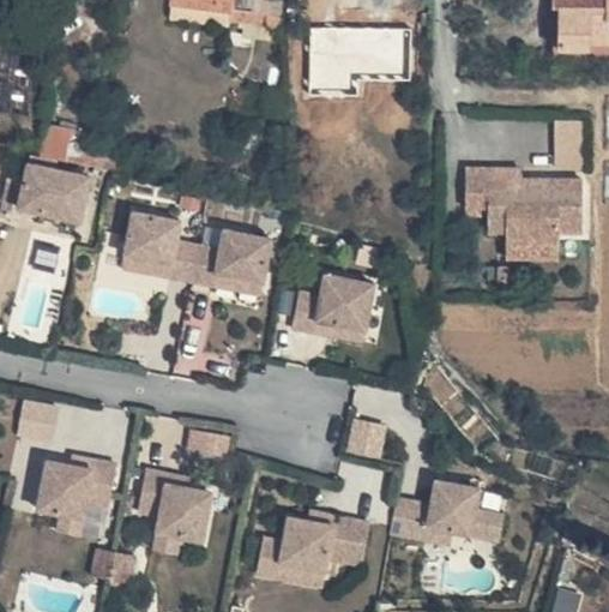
[(161,0),(162,5),(248,10),(248,0),(161,0)]
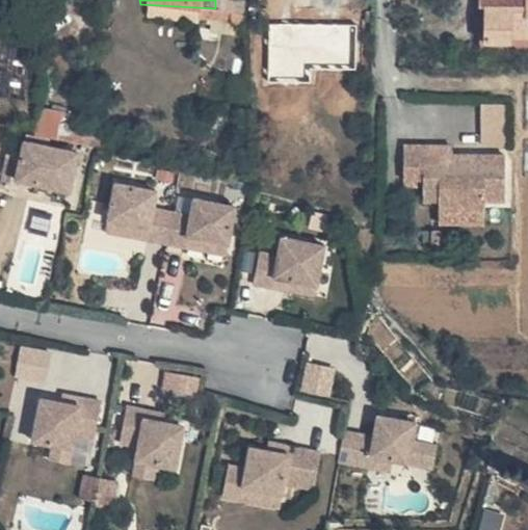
[(527,0),(469,0),(470,16),(479,16),(479,54),(503,55),(505,45),(527,45),(527,0)]
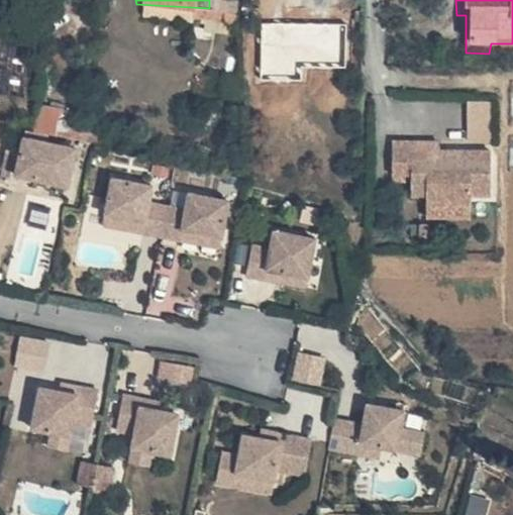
[(306,10),(307,33),(329,33),(328,9),(306,10)]
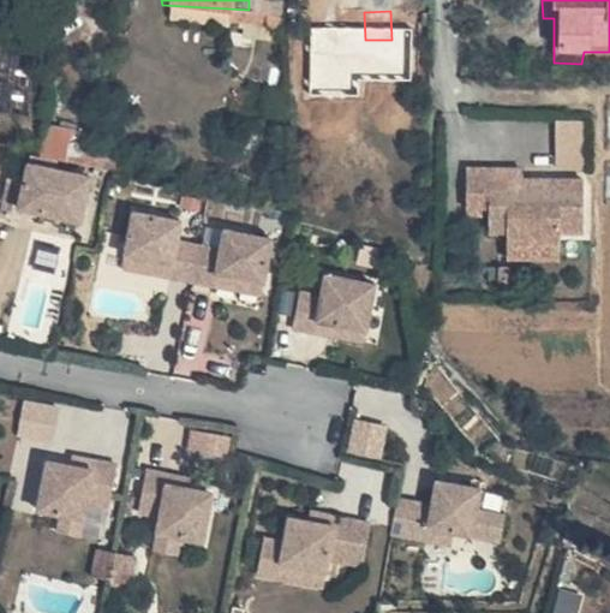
[(582,171),(581,119),(555,119),(555,171),(582,171)]
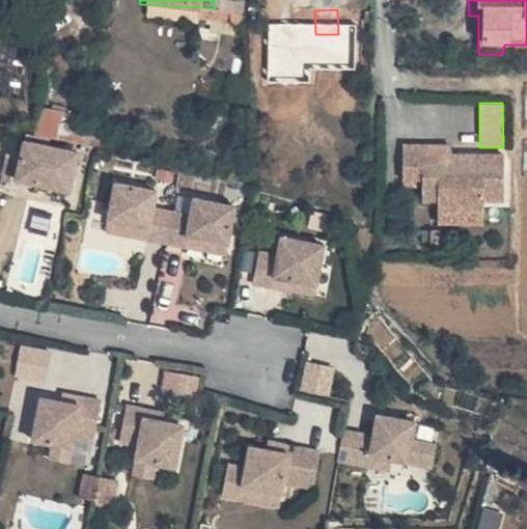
[(54,140),(61,110),(42,106),(34,135),(54,140)]
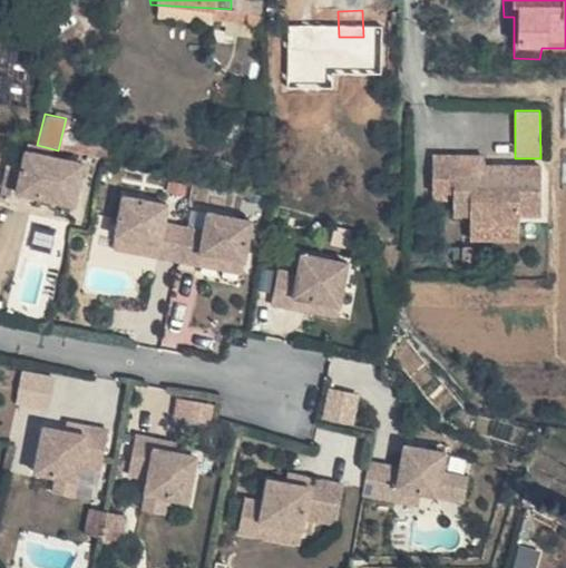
[(85,159),(26,145),(15,194),(74,207),(85,159)]
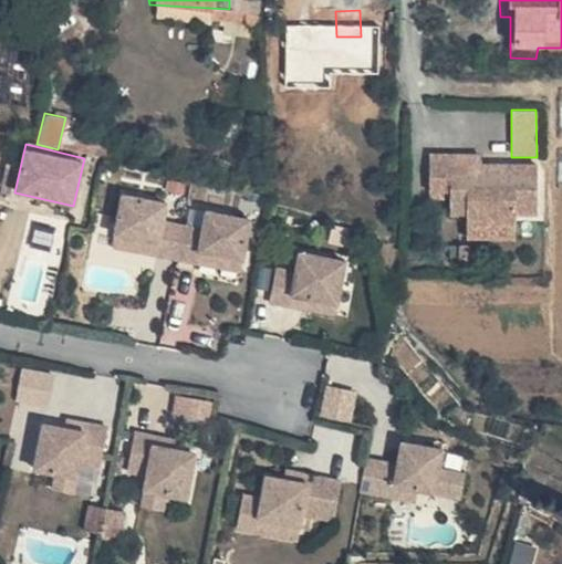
[(428,156),(453,165),(451,153),(428,153),(428,156)]
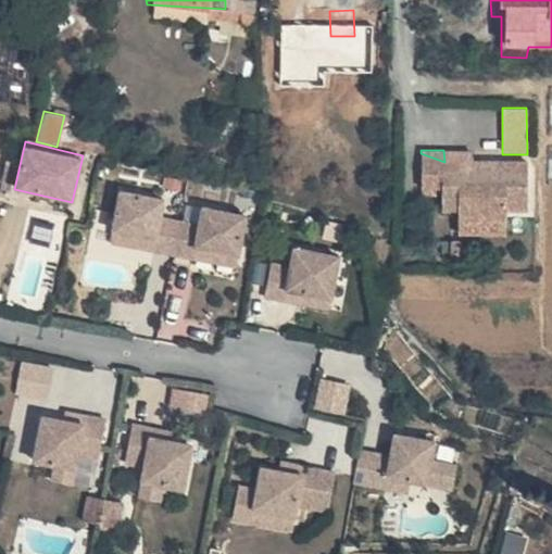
[(475,151),(443,150),(444,162),(476,162),(475,151)]
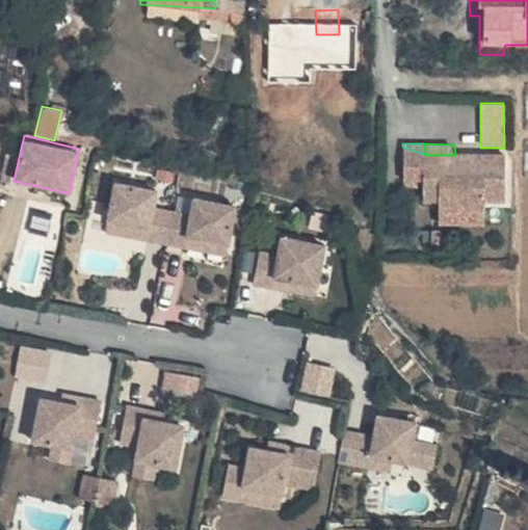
[(425,155),(402,147),(402,151),(402,154),(423,161),(503,183),(503,177),(479,170),(445,161),(425,155)]
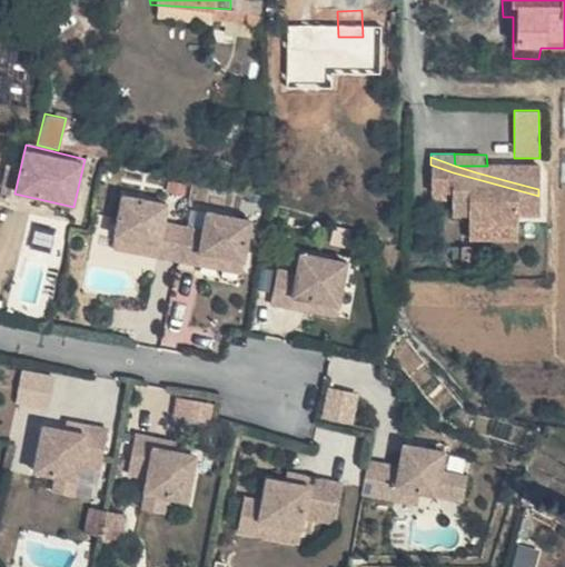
[(537,215),(538,196),(453,172),(430,165),(430,189),(454,189),(454,199),(453,212),(469,214),(469,228),(518,226),(518,215),(537,215)]
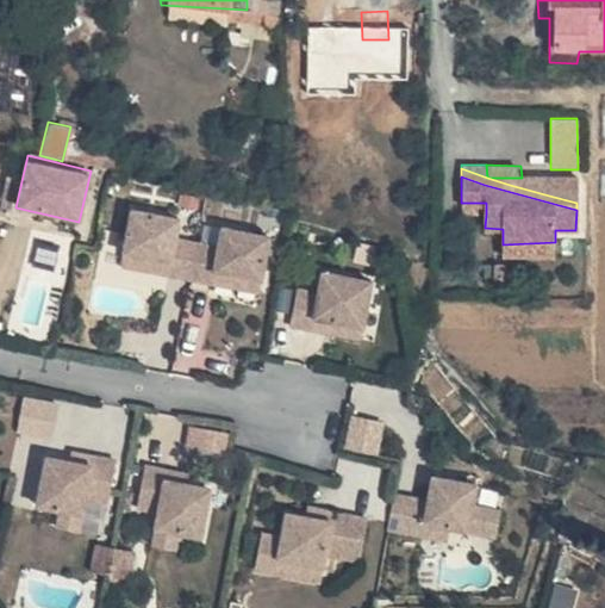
[(522,178),(487,178),(510,185),(549,196),(577,203),(578,179),(522,178)]
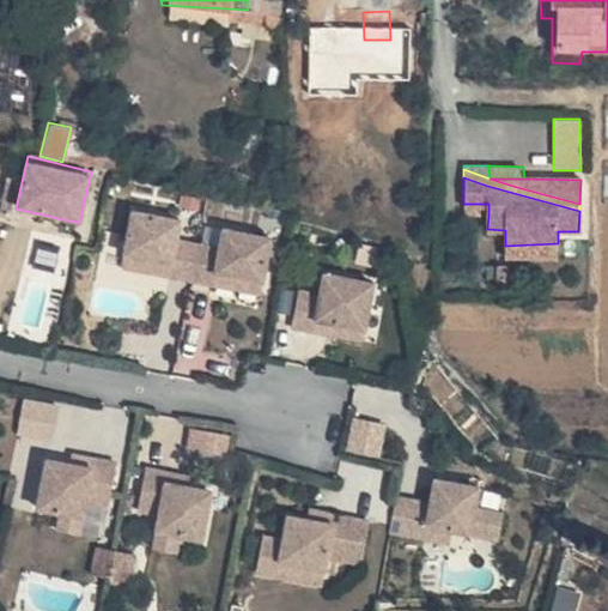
[(488,215),(488,204),(463,204),(463,215),(488,215)]
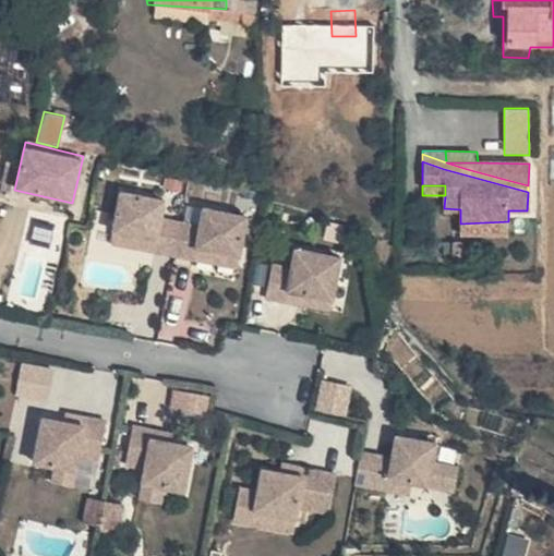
[(160,203),(117,192),(101,188),(89,240),(148,253),(166,257),(173,226),(156,221),(160,203)]
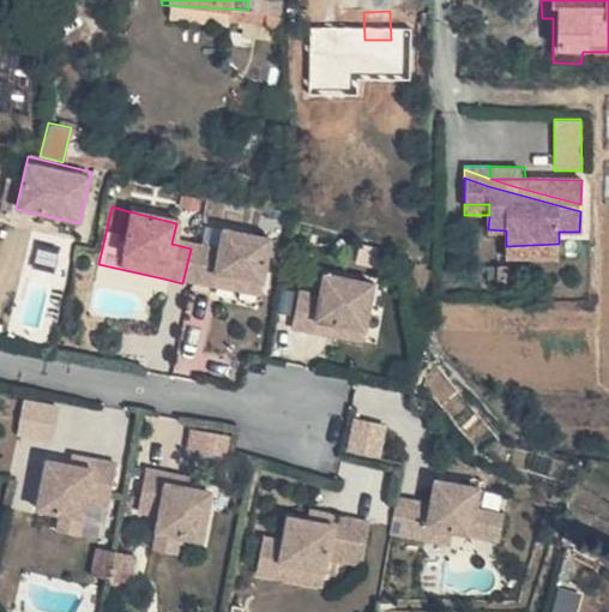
[(213,255),(191,249),(182,283),(205,288),(209,274),(258,286),(267,245),(218,233),(213,255)]
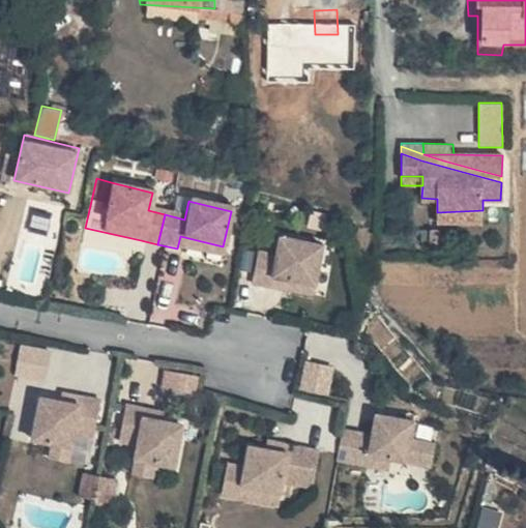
[(481,225),(483,210),(437,212),(437,225),(481,225)]
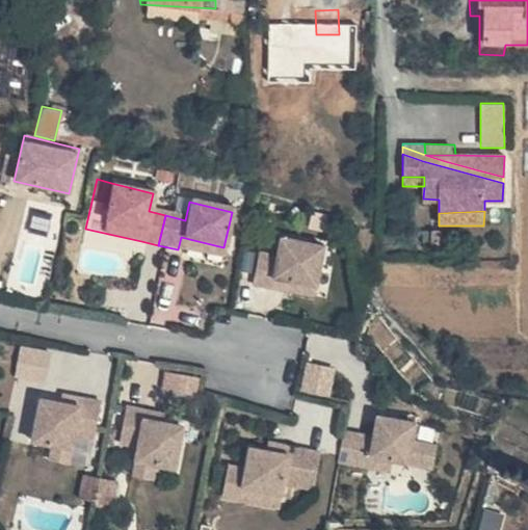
[(223,247),(181,237),(178,249),(220,260),(223,247)]
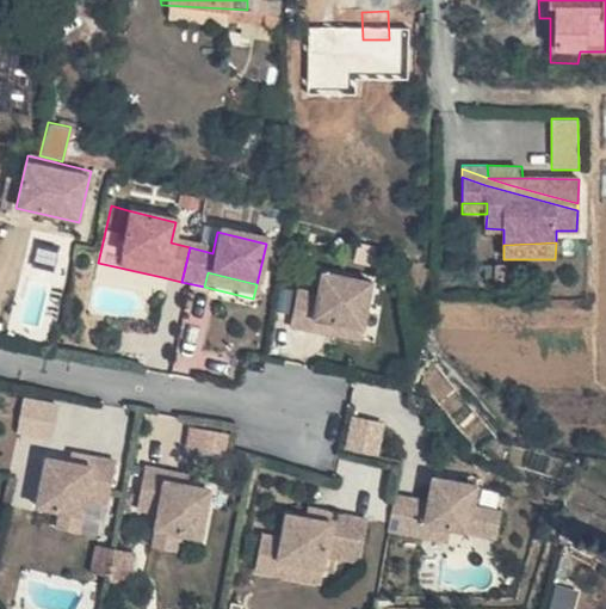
[(319,303),(296,297),(286,333),(310,339),(314,327),(359,339),(370,294),(323,283),(319,303)]
